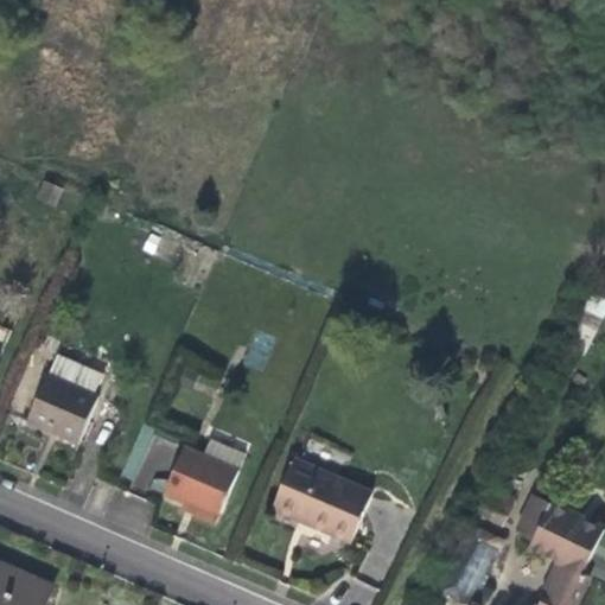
[(51,204),(59,185),(40,177),(32,195),(51,204)]
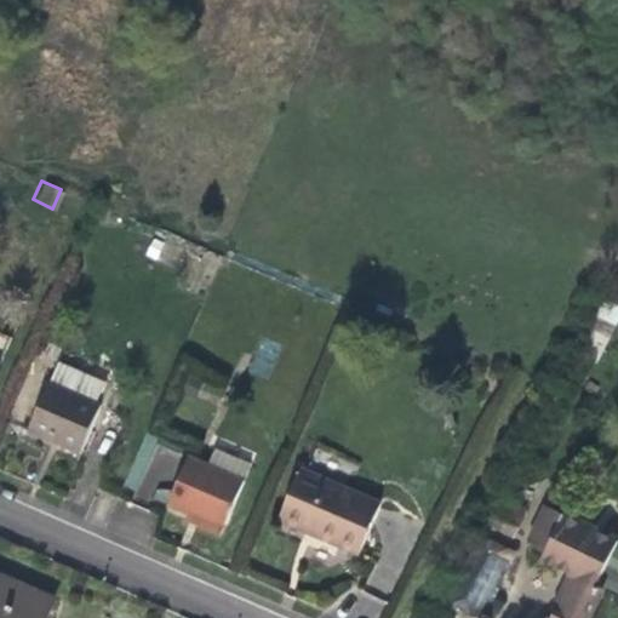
[(47,382),(95,401),(104,381),(57,360),(47,382)]
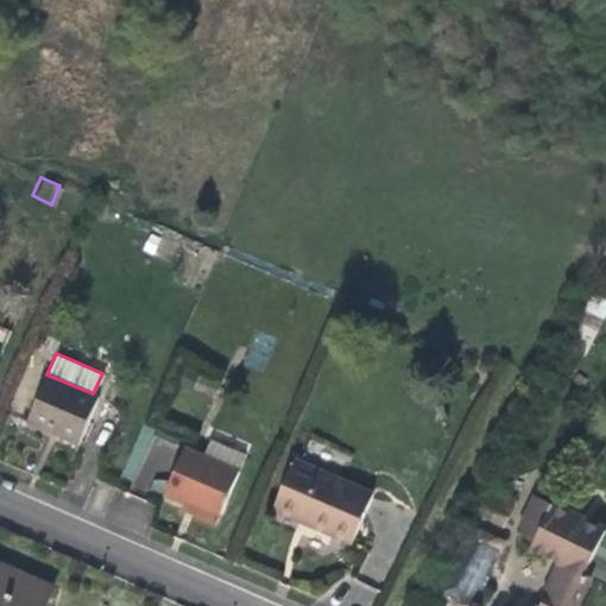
[(93,393),(46,374),(26,420),(51,430),(77,442),(98,396),(93,393)]
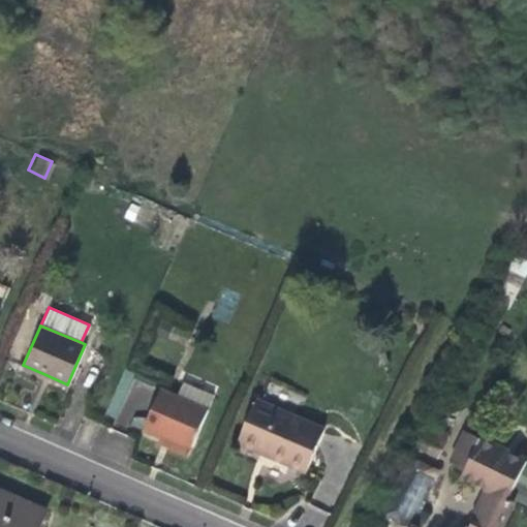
[(177,394),(207,407),(213,393),(182,380),(177,394)]
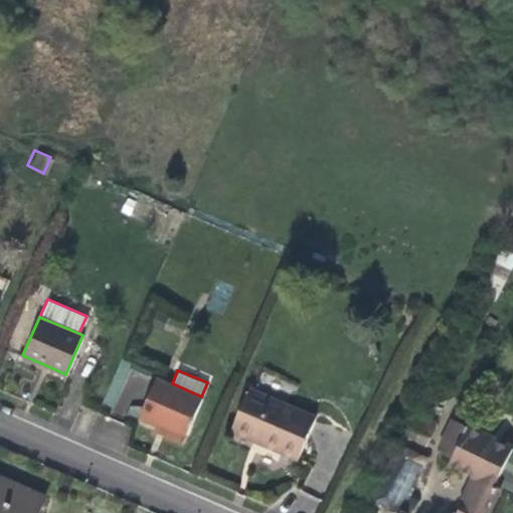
[(184,437),(201,396),(172,383),(155,377),(138,416),(155,423),(184,437)]
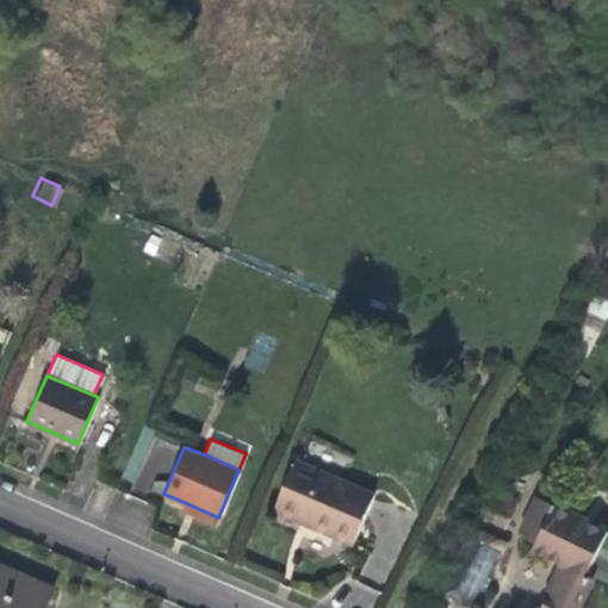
[(372,494),(296,460),(277,502),(312,517),(309,525),(320,529),(351,543),(372,494)]
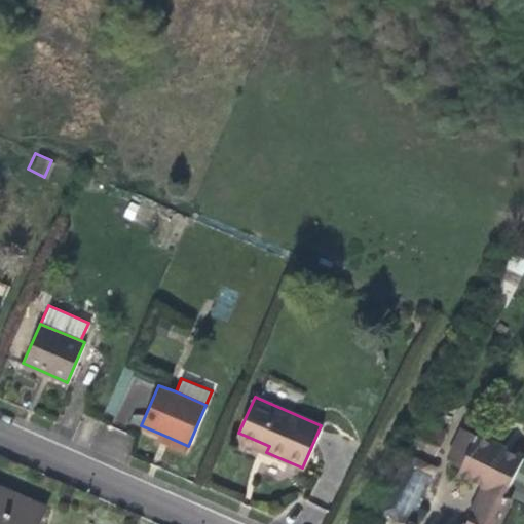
[(426,419),(415,441),(434,450),(440,439),(439,438),(444,428),(426,419)]
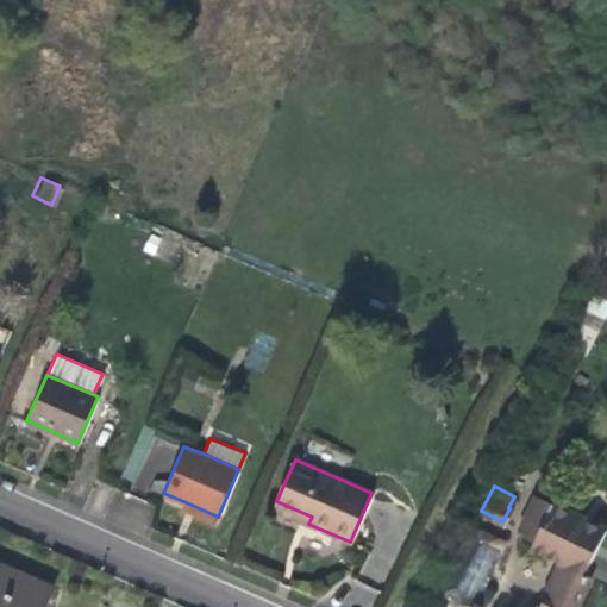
[(536,537),(551,502),(536,495),(519,530),(536,537)]
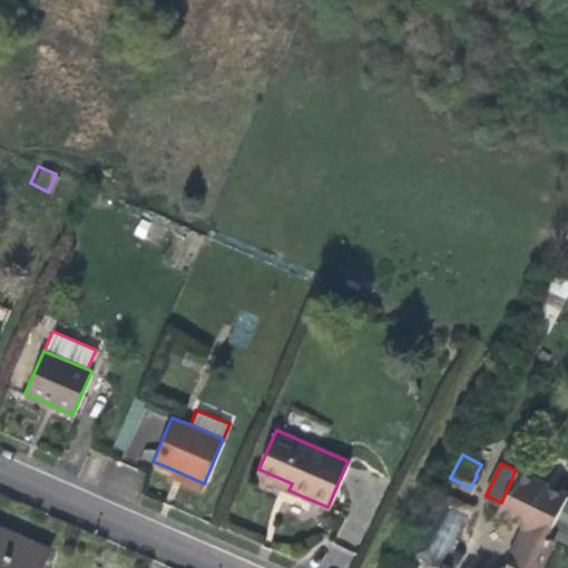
[(204,483),(172,469),(169,475),(185,481),(202,488),(204,483)]
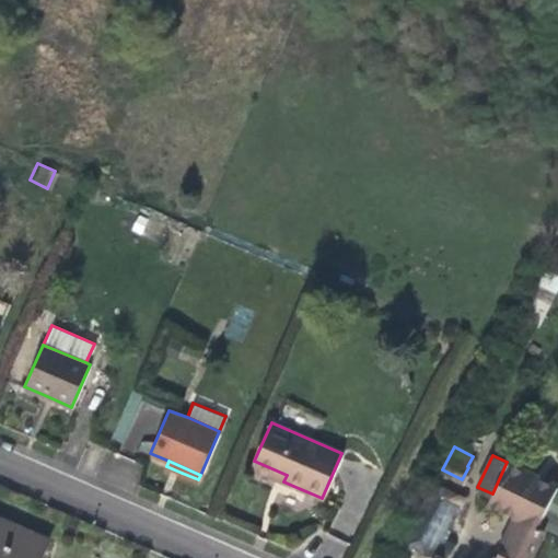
[(287,475),(254,461),(252,467),(283,481),(287,475)]
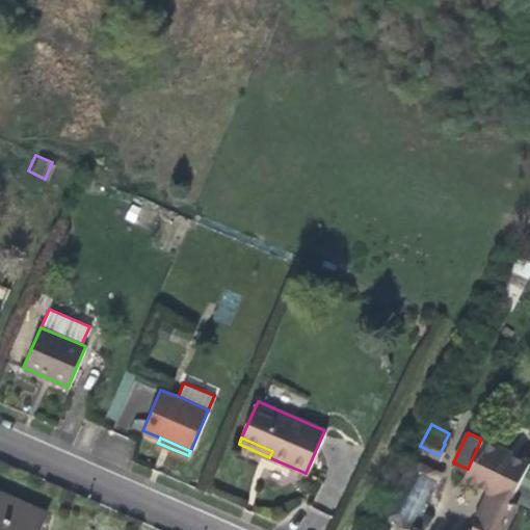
[(488,491),(509,500),(528,461),(481,439),(468,469),(462,478),(478,485),(488,491)]
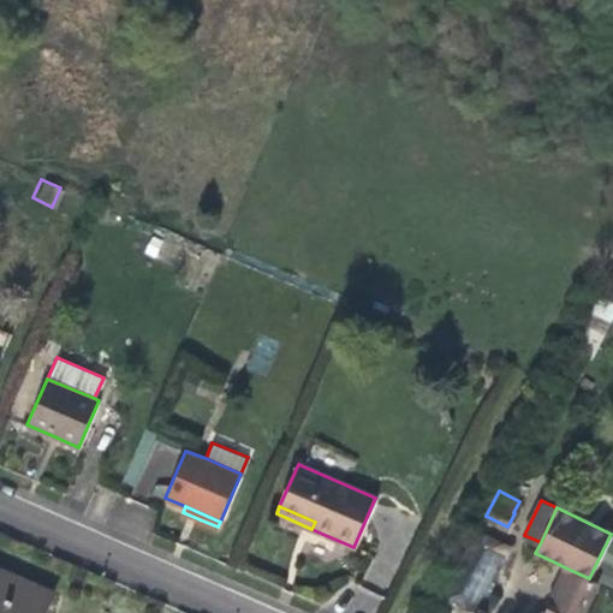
[(442,597),(468,611),(503,545),(477,531),(442,597)]
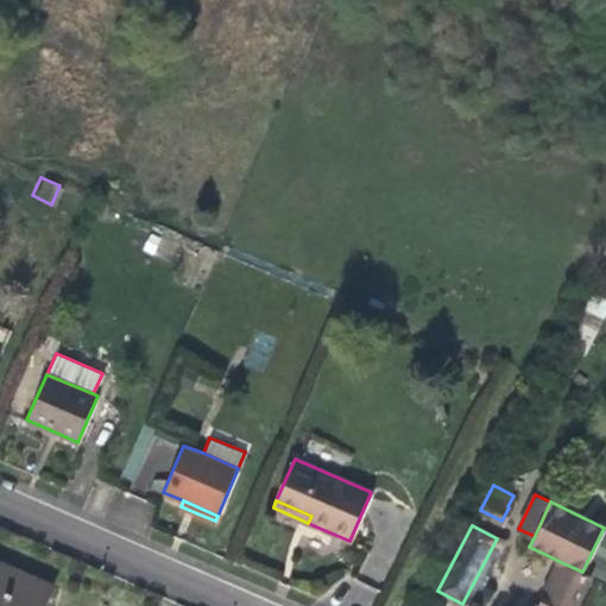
[(462,604),(467,605),(471,605),(504,543),(497,538),(462,604)]
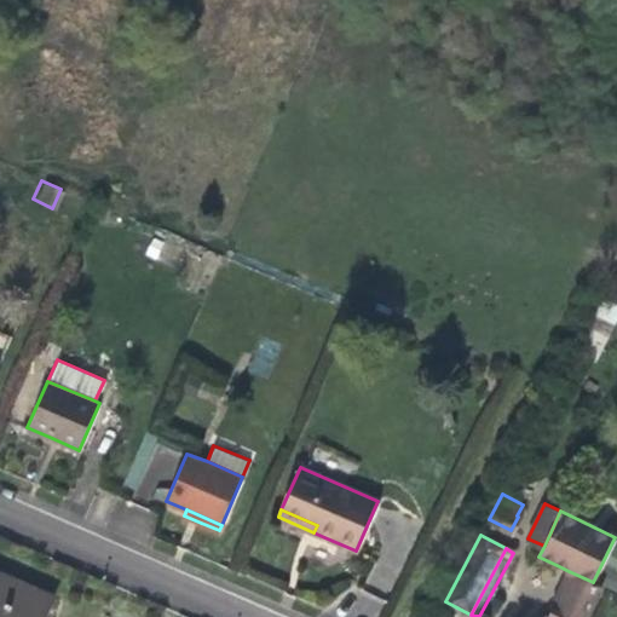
[(582,616),(598,584),(593,582),(569,571),(546,616),(582,616)]
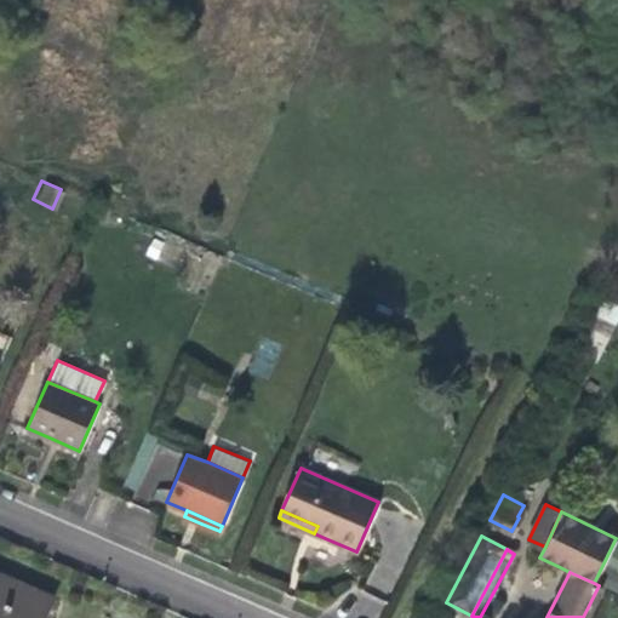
[(44,617),(53,598),(4,577),(0,574),(0,617),(44,617)]
